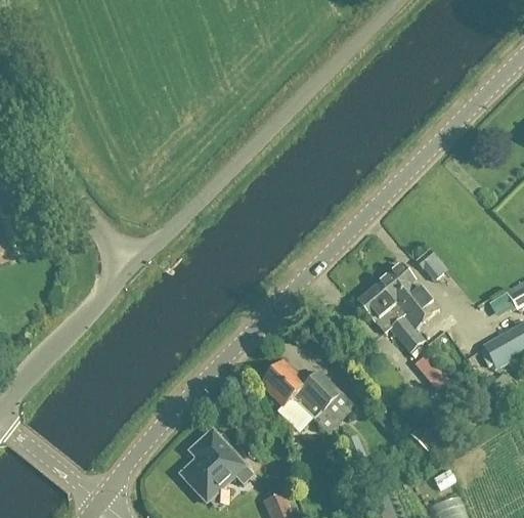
[(435,256),(427,248),(416,257),(424,266),(435,256)]
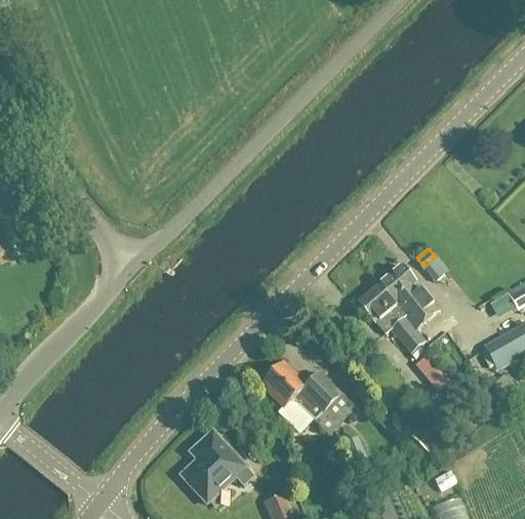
[(378,282),(415,326),(440,306),(421,284),(420,285),(414,279),(415,278),(402,262),(378,282)]
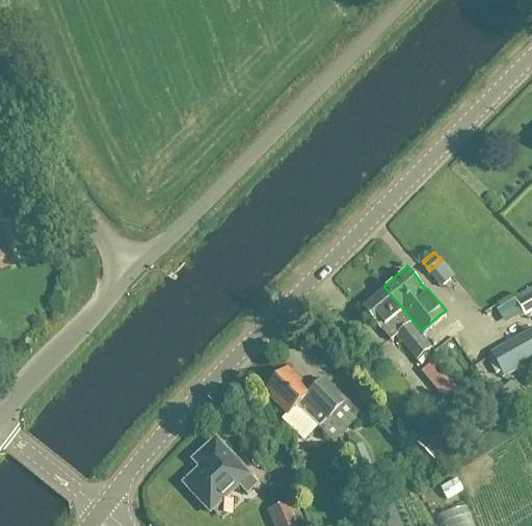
[(531,281),(514,293),(526,312),(531,308),(531,281)]
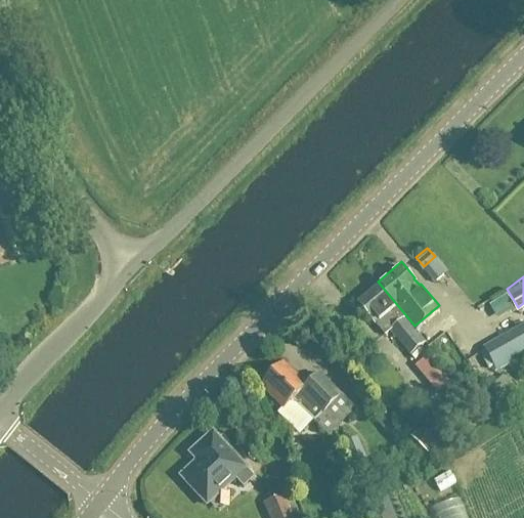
[(415,326),(378,282),(358,298),(385,330),(389,327),(409,350),(425,338),(415,326)]
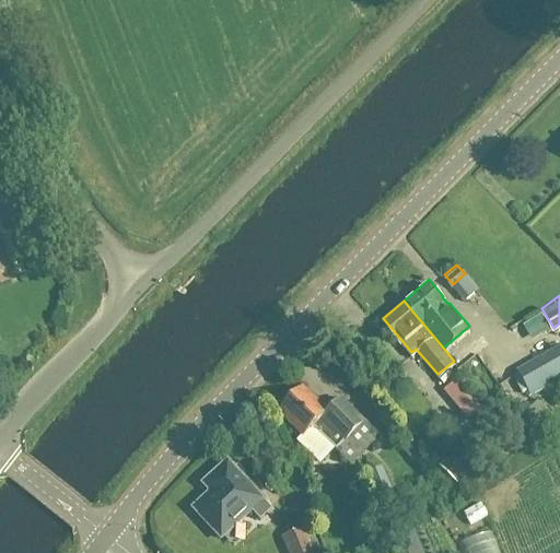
[(529,387),(559,369),(559,342),(517,366),(529,387)]
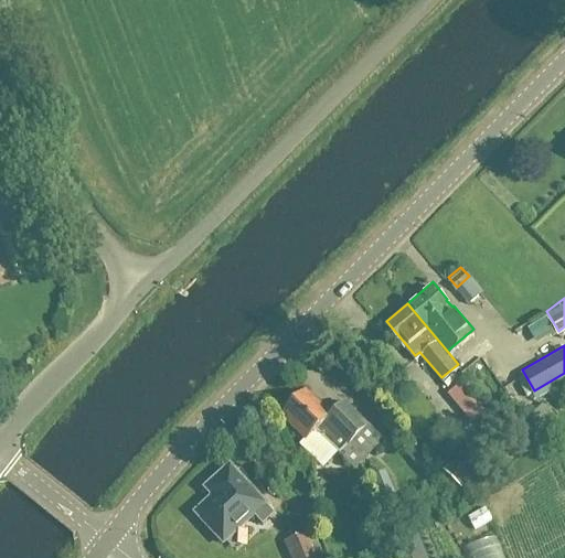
[(473,419),(487,407),(462,377),(448,389),(473,419)]
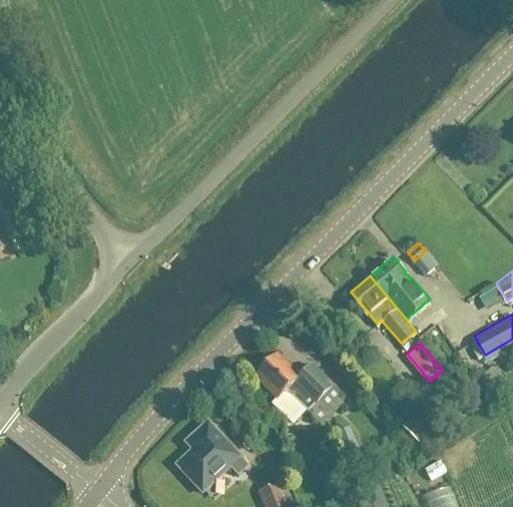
[(277,352),(253,374),(277,397),(272,403),(286,416),(299,402),(320,423),(333,411),(319,398),(334,383),(312,361),(299,374),(277,352)]
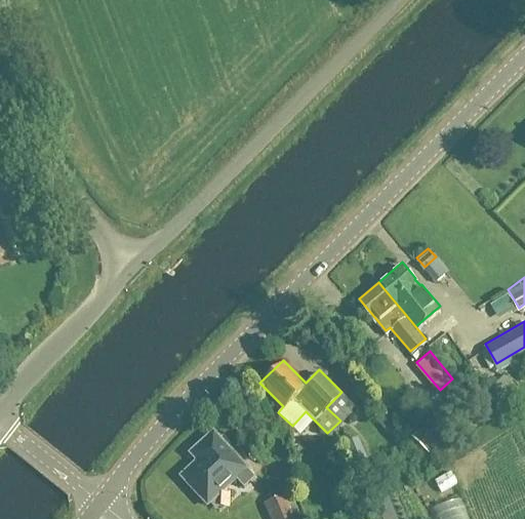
[(450,426),(434,409),(411,433),(428,449),(450,426)]
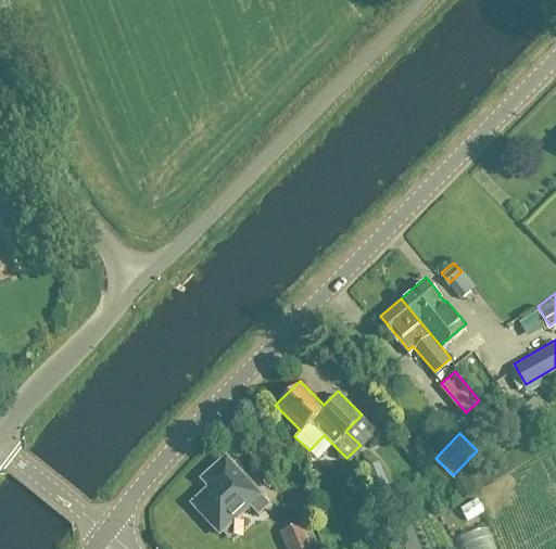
[(201,476),(209,484),(191,500),(219,531),(249,502),(257,512),(269,501),(226,454),(201,476)]
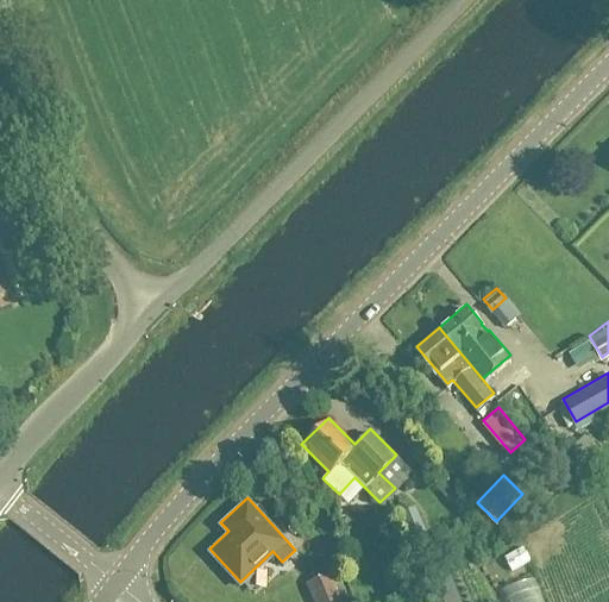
[(434,551),(414,503),(400,509),(419,557),(434,551)]
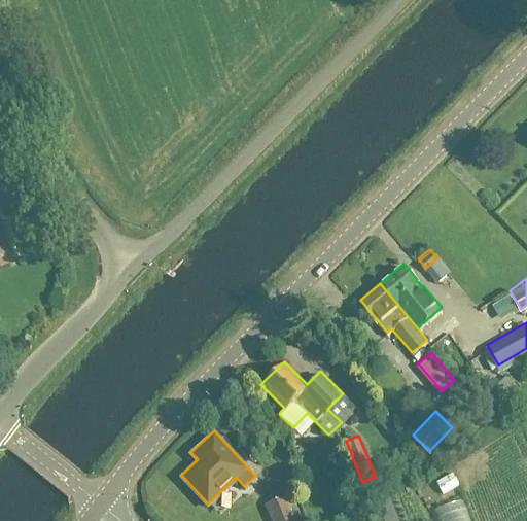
[(297,520),(285,492),(267,500),(275,520),(297,520)]
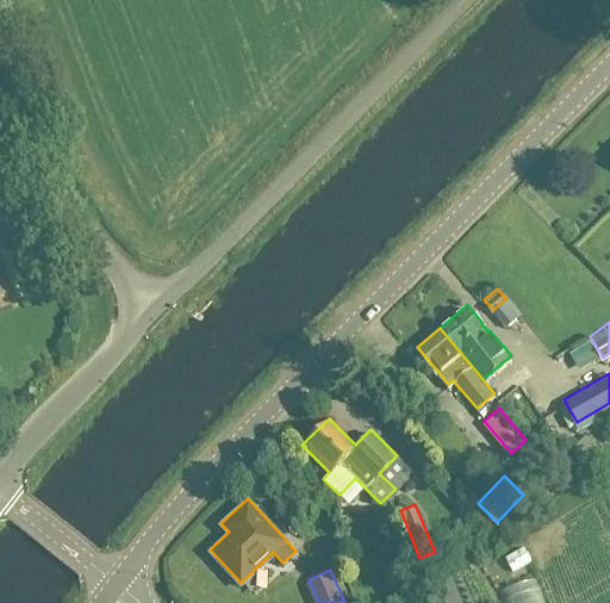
[(545,602),(534,576),(498,589),(503,602),(545,602)]
